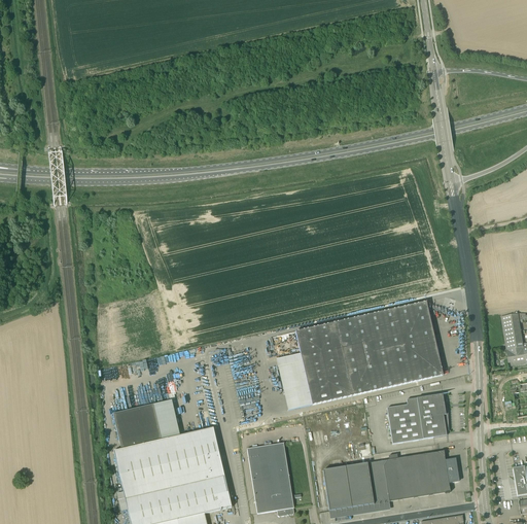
[(301,351),(276,356),(287,408),(352,393),(443,373),(426,300),(336,320),(295,328),(301,351)]
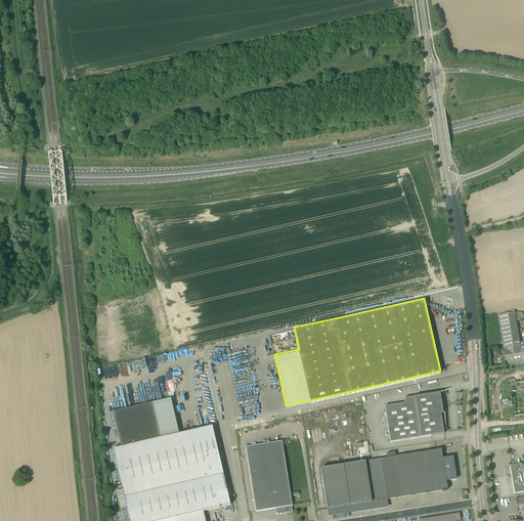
[(518,315),(523,314),(523,310),(523,309),(515,309),(515,310),(511,310),(498,312),(507,362),(523,358),(523,338),(520,339),(517,316),(518,316),(518,315)]
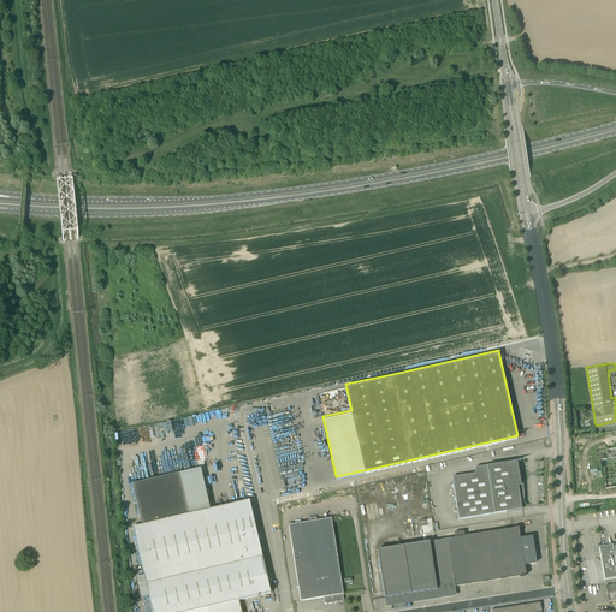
[(615,444),(605,446),(606,456),(600,457),(600,463),(604,463),(604,461),(611,459),(611,456),(615,455),(615,444)]
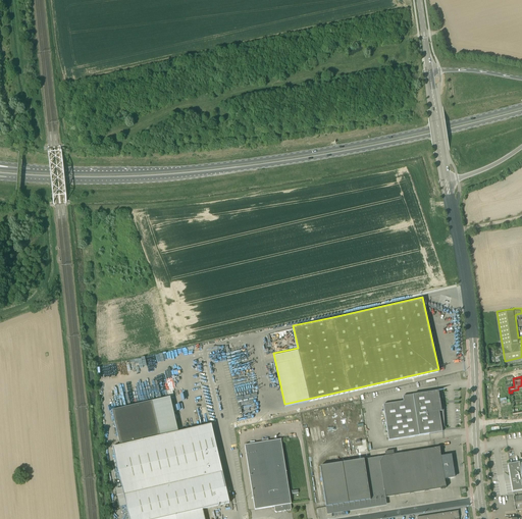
[(438,388),(403,394),(403,399),(383,402),(388,437),(441,429),(440,421),(444,421),(444,424),(445,424),(444,402),(442,402),(442,406),(440,406),(438,388)]
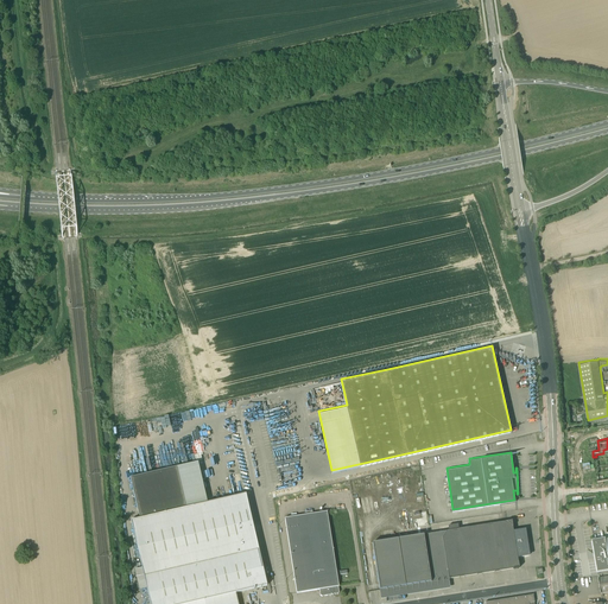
[(177,463),(131,474),(140,515),(131,517),(141,565),(134,566),(139,587),(146,585),(151,603),(239,603),(235,590),(266,583),(261,559),(246,490),(187,504),(177,463)]
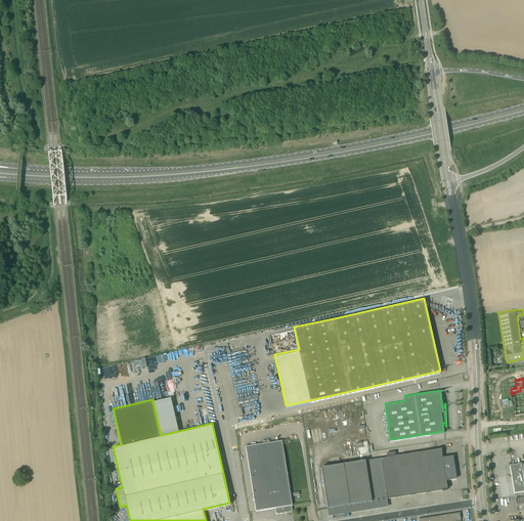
[(281,438),(246,444),(256,509),(275,506),(275,511),(277,512),(285,511),(286,510),(288,509),(289,510),(291,510),(292,508),(292,503),(281,438)]
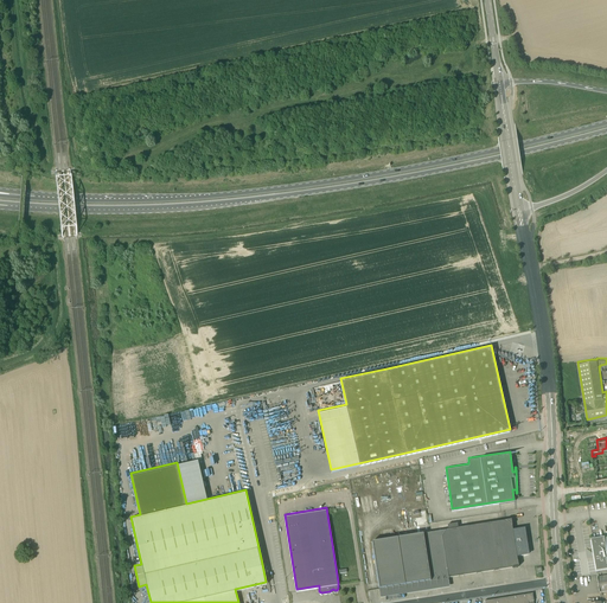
[(447,521),(448,526),(371,539),(379,585),(430,577),(425,545),(442,543),(448,575),(518,564),(517,558),(516,553),(528,551),(526,540),(528,540),(529,539),(528,537),(528,536),(526,536),(525,536),(524,525),(512,527),(511,523),(512,523),(511,517),(458,525),(458,520),(447,521)]
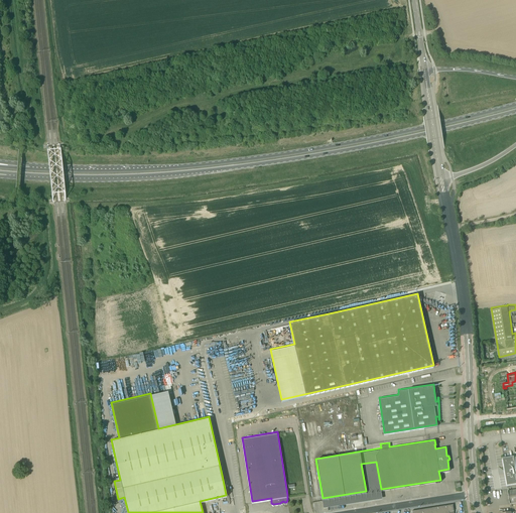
[(508,483),(515,481),(515,455),(504,458),(506,469),(504,469),(505,472),(506,472),(508,483)]
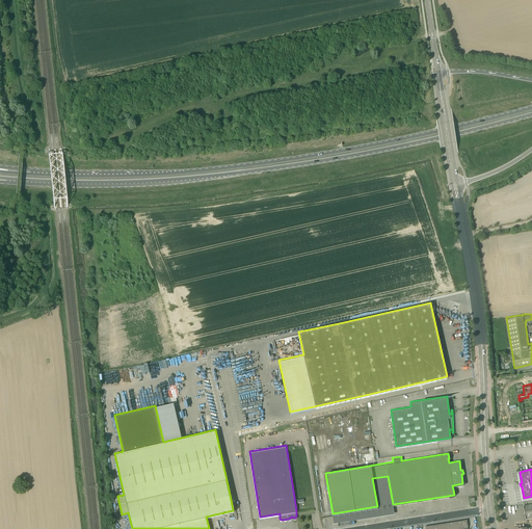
[(468,528),(468,524),(467,518),(424,524),(425,528),(423,528),(422,528),(468,528)]
